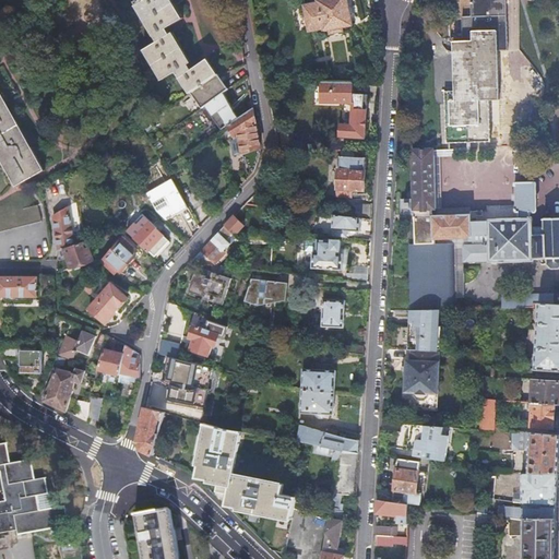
[(189,96),(217,75),(209,59),(194,67),(173,26),(186,18),(175,0),(154,0),(157,4),(152,8),(150,4),(143,9),(145,12),(143,13),(163,49),(150,57),(167,87),(180,81),(189,96)]
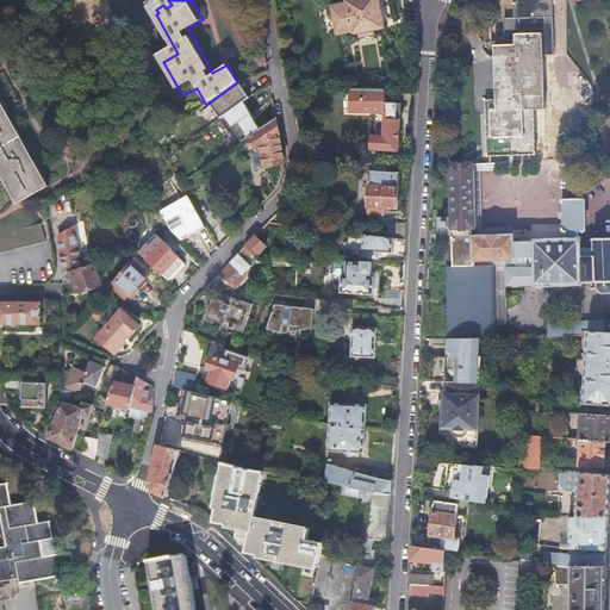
[(348,5),(331,8),(336,36),(353,31),(354,35),(359,35),(360,38),(375,35),(374,31),(385,29),(379,0),(352,0),(347,1),(348,5)]
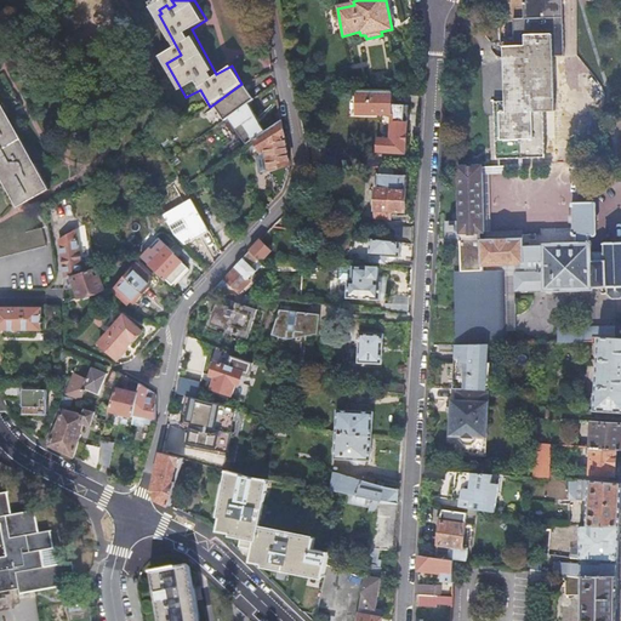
[(508,104),(499,104),(500,157),(542,154),(541,108),(552,107),(551,55),(560,55),(558,0),(519,0),(520,20),(517,20),(518,47),(507,47),(508,104)]
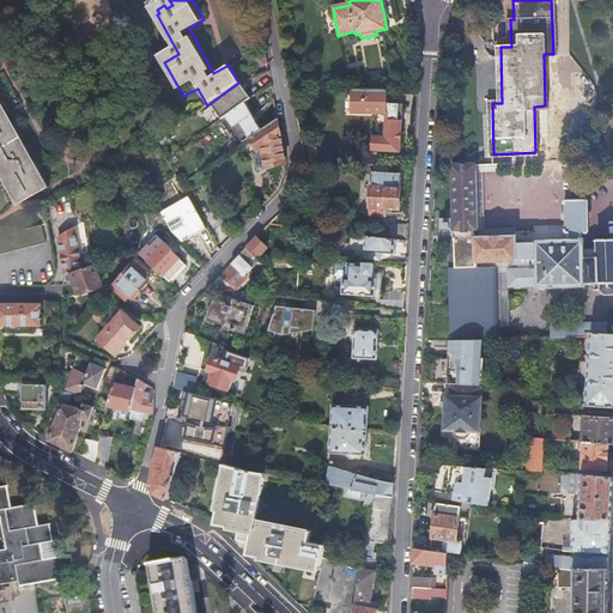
[(248,101),(238,83),(207,105),(217,123),(248,101)]
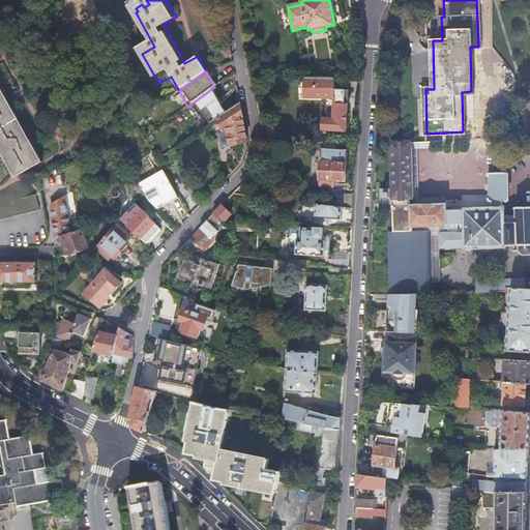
[(334,90),(334,81),(304,80),(304,99),(330,100),(328,119),(319,118),(318,131),(345,134),(348,90),(334,90)]
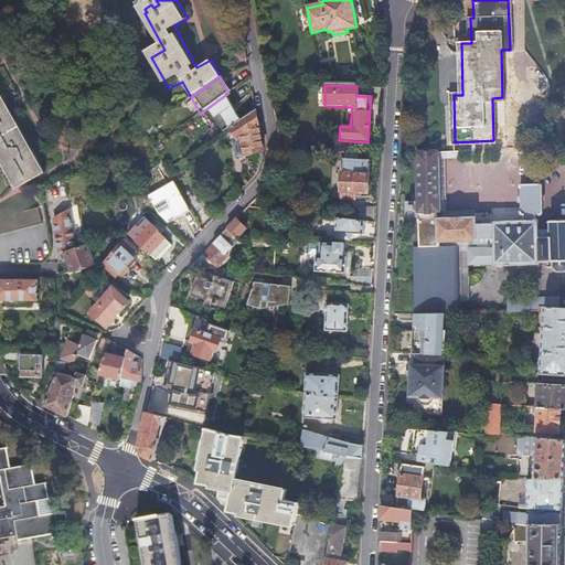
[(0,160),(17,191),(46,174),(0,91),(0,160)]
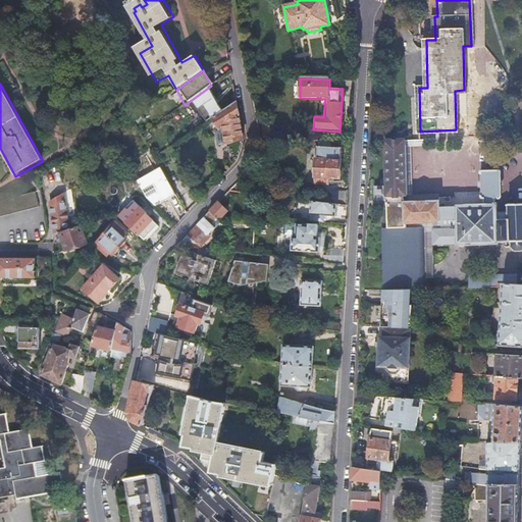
[(222,100),(211,108),(215,114),(226,107),(222,100)]
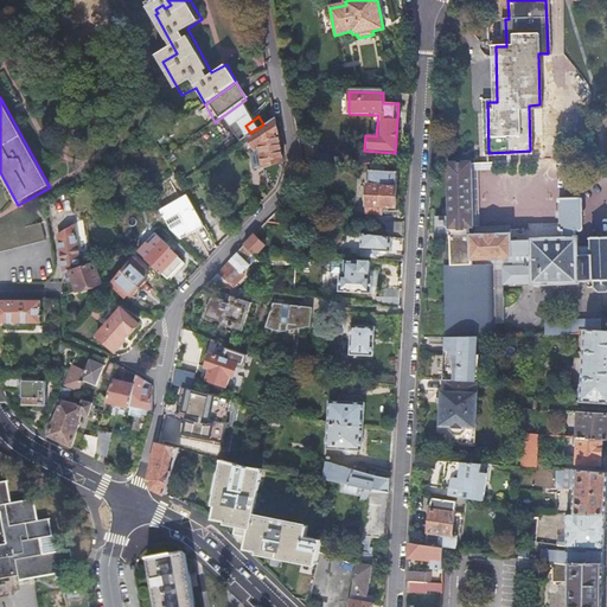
[(275,121),(248,139),(256,151),(262,149),(264,167),(267,177),(270,176),(274,187),(276,186),(281,174),(283,163),(275,121)]
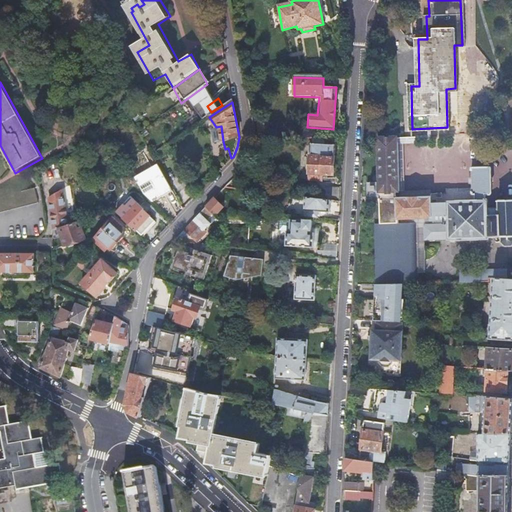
[(267,117),(257,118),(259,134),(270,132),(267,117)]
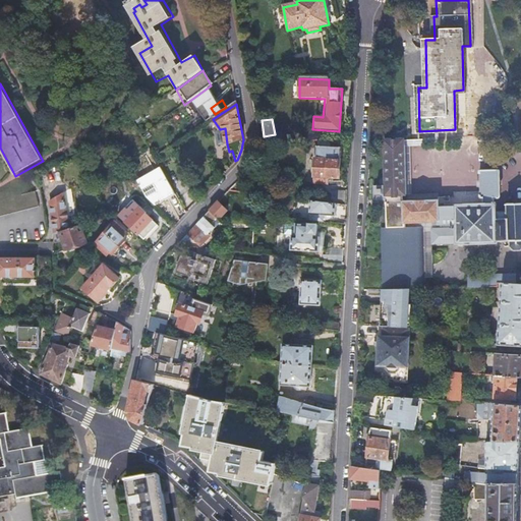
[(508,241),(507,204),(496,204),(496,203),(493,203),(493,198),(496,198),(495,171),(480,171),(480,198),(442,199),(405,200),(405,193),(407,193),(408,147),(412,150),(427,149),(427,140),(422,139),(422,138),(387,138),(387,226),(411,226),(410,222),(441,220),(441,223),(443,223),(444,227),(436,227),(435,231),(435,244),(496,243),(497,241),(508,241)]
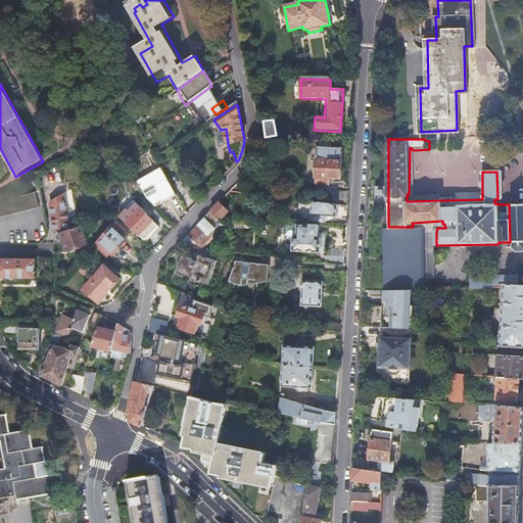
[(330,142),(319,142),(319,148),(318,148),(316,184),(329,185),(329,179),(340,179),(341,149),(330,148),(330,142)]
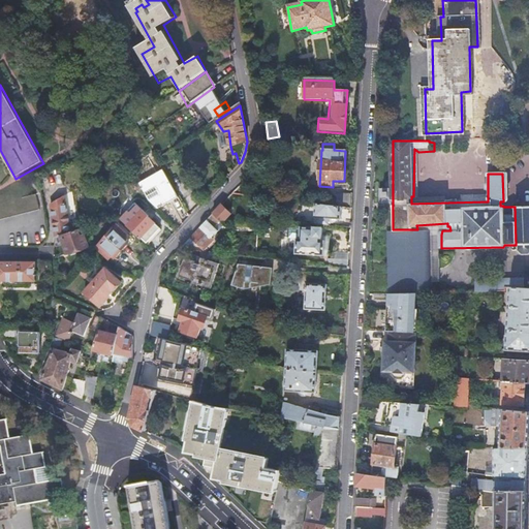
[(153,154),(129,167),(133,175),(156,160),(153,154)]
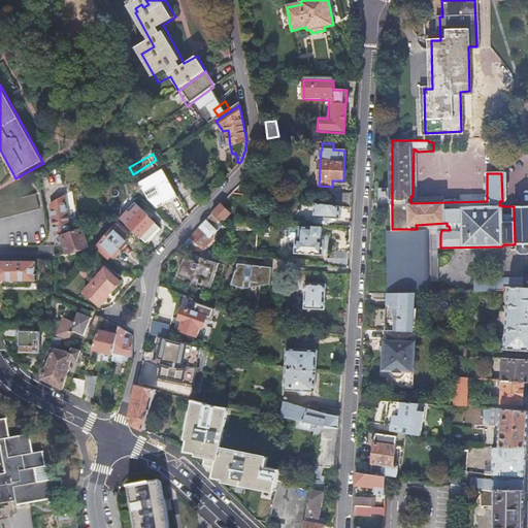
[(162,170),(138,184),(149,203),(154,208),(159,205),(158,203),(175,193),(173,190),(162,170)]
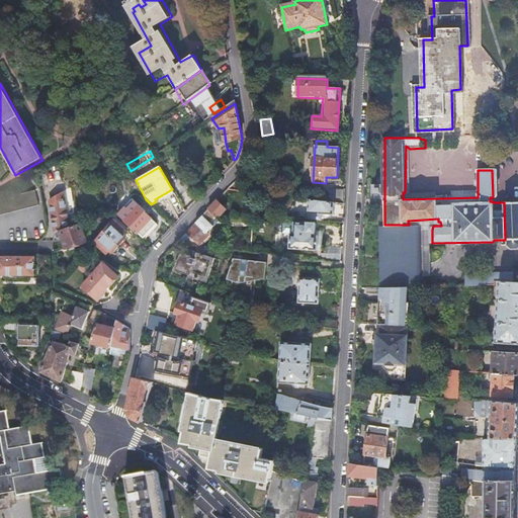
[(243,174),(234,183),(240,189),(248,180),(243,174)]
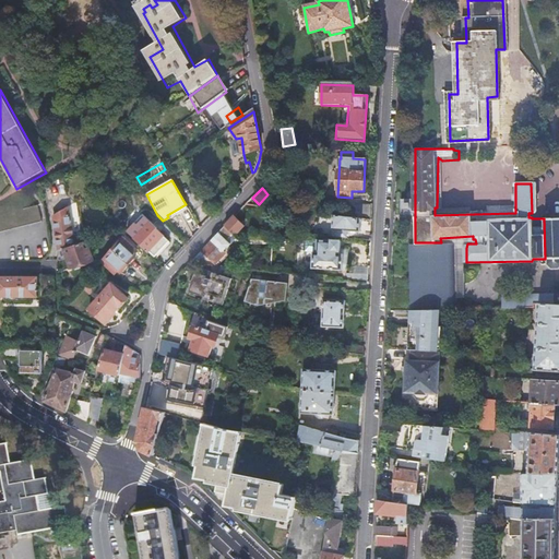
[(187,207),(191,213),(198,210),(190,197),(183,201),(186,204),(187,207)]
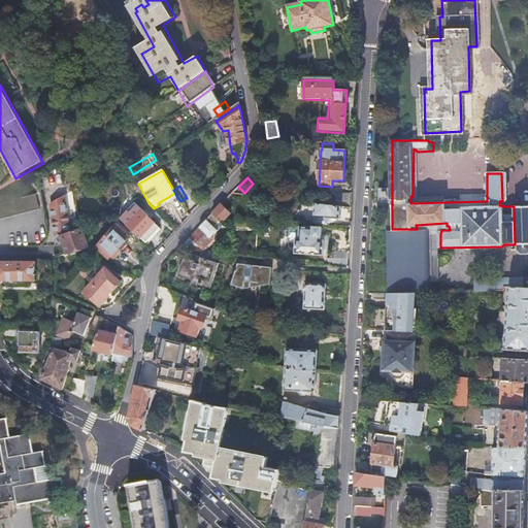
[(36,193),(0,202),(0,219),(40,208),(36,193)]
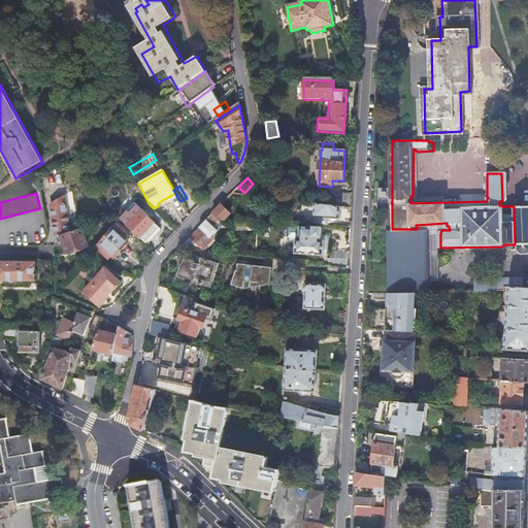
[(45,208),(47,210),(70,198),(69,193),(46,204),(45,205),(45,206),(45,207),(45,208)]
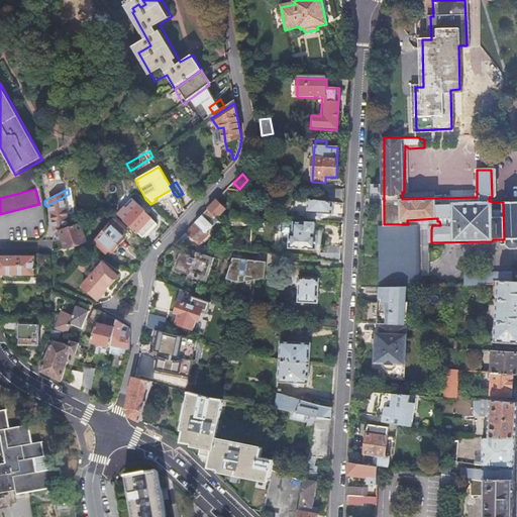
[(154,199),(156,201),(173,192),(172,189),(154,199)]
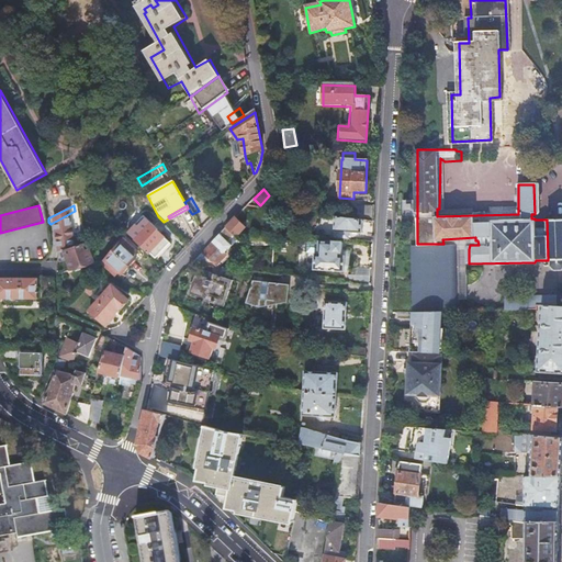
[(362,220),(372,222),(373,206),(358,205),(357,220),(362,220)]
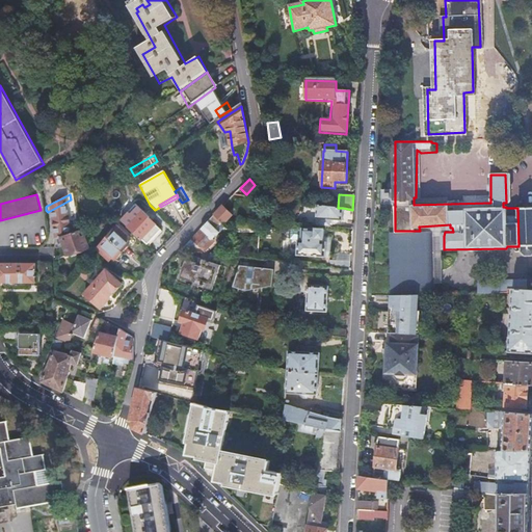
[(71,200),(48,212),(47,213),(51,227),(56,240),(83,231),(80,223),(78,223),(71,200)]
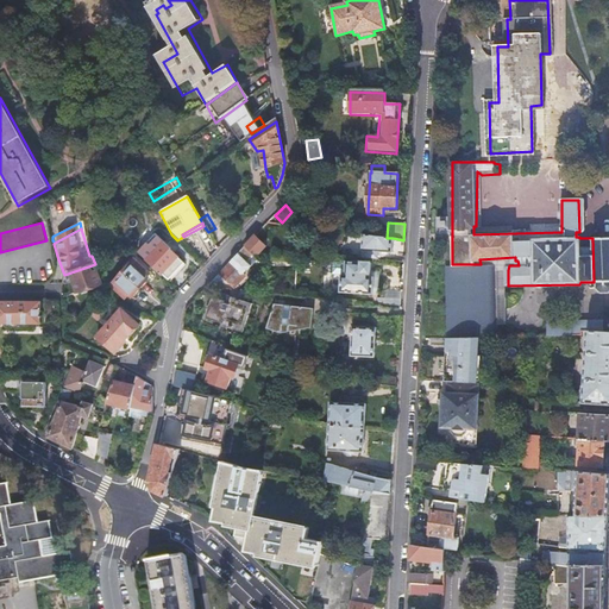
[(387,238),(363,234),(360,251),(390,255),(393,238),(387,238)]
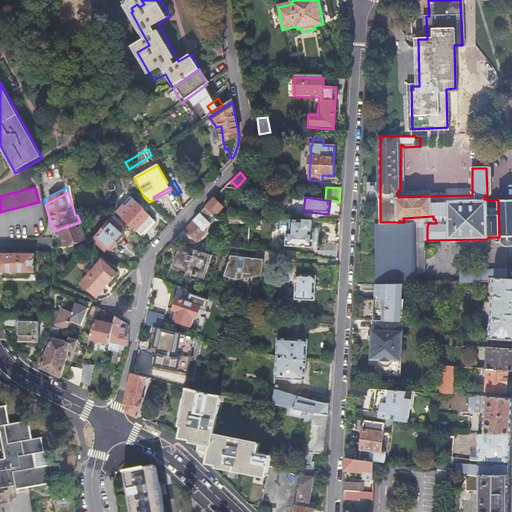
[(132,198),(118,213),(142,237),(155,224),(144,213),(145,212),(132,198)]
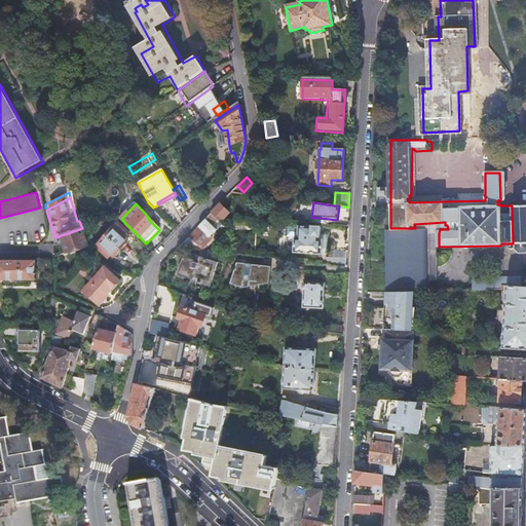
[(512,205),(513,243),(514,243),(515,249),(520,253),(525,253),(525,203),(512,204),(512,205)]
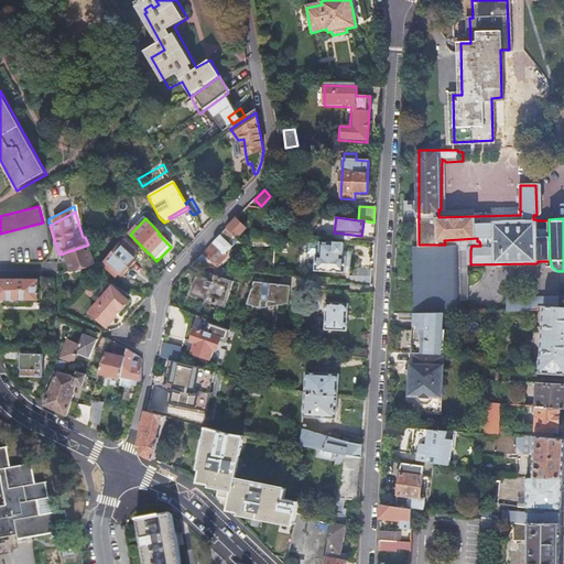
[(227,229),(235,236),(240,237),(247,229),(236,219),(227,229)]
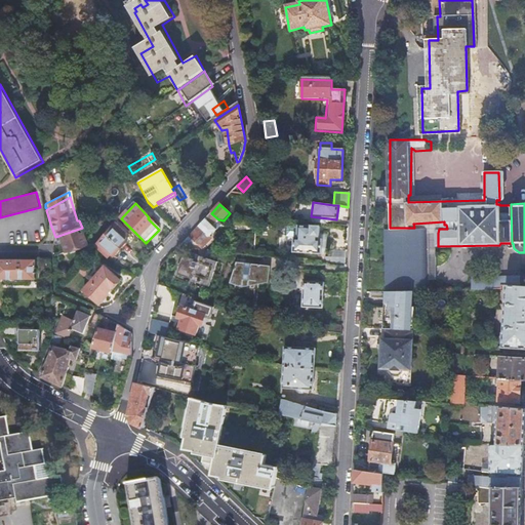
[(211,213),(189,237),(203,249),(212,239),(211,238),(220,228),(215,223),(218,219),(211,213)]
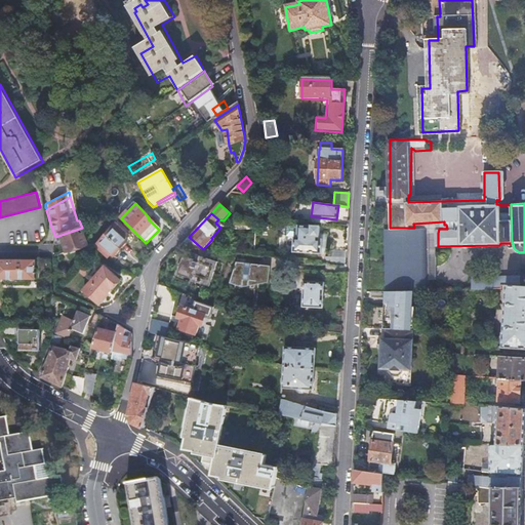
[(413,224),(414,228),(430,227),(432,282),(439,282),(438,246),(438,233),(439,229),(447,229),(446,225),(444,225),(444,221),(413,224)]
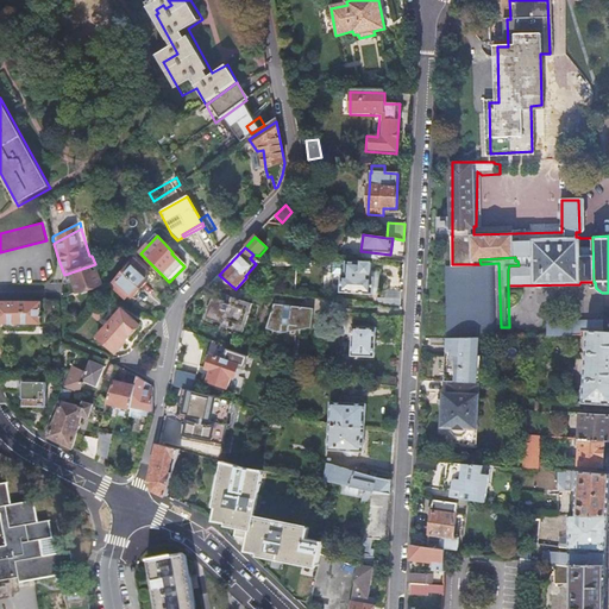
[(136,262),(111,286),(124,300),(129,295),(131,299),(148,283),(145,280),(150,276),(136,262)]
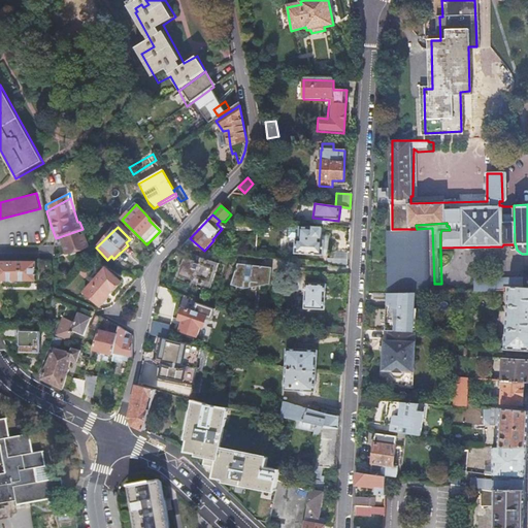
[(389,237),(391,293),(415,293),(417,293),(434,293),(434,284),(432,228),(417,229),(392,229),(392,237),(389,237)]
